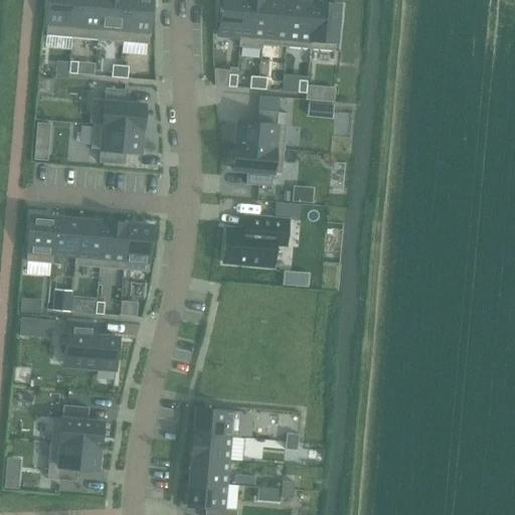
[(48,0),(46,34),(71,37),(74,0),(48,0)]
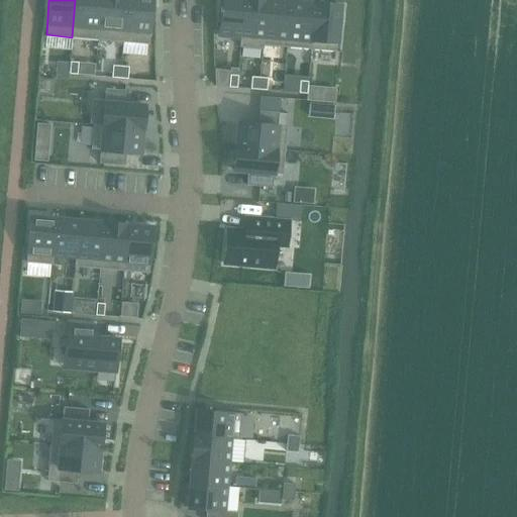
[(75,0),(72,37),(98,39),(101,0),(75,0)]
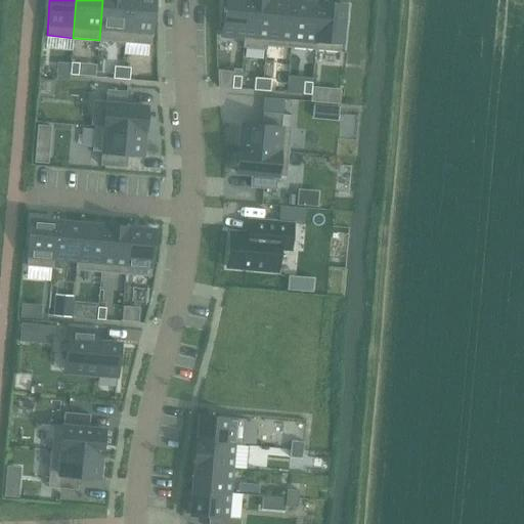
[(102,0),(99,40),(125,43),(129,0),(102,0)]
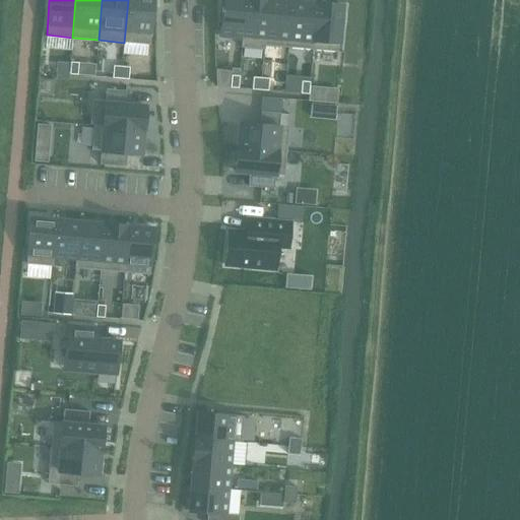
[(128,0),(124,43),(150,45),(153,0),(128,0)]
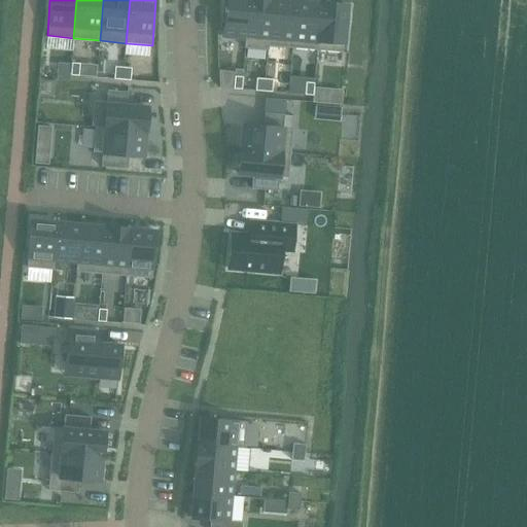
[(224,0),(221,38),(245,40),(249,0),(224,0)]
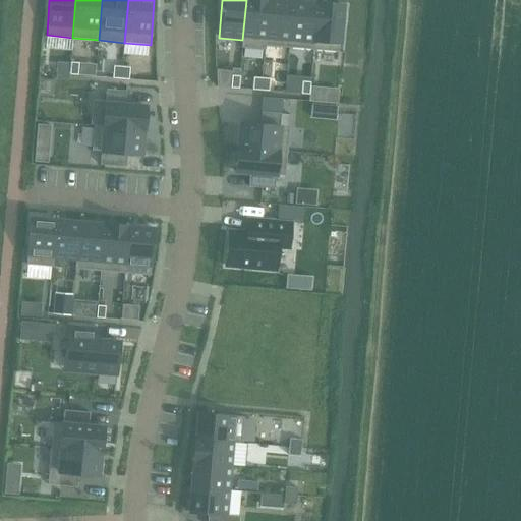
[(246,0),(242,40),(242,48),(265,50),(265,45),(269,0),(246,0)]
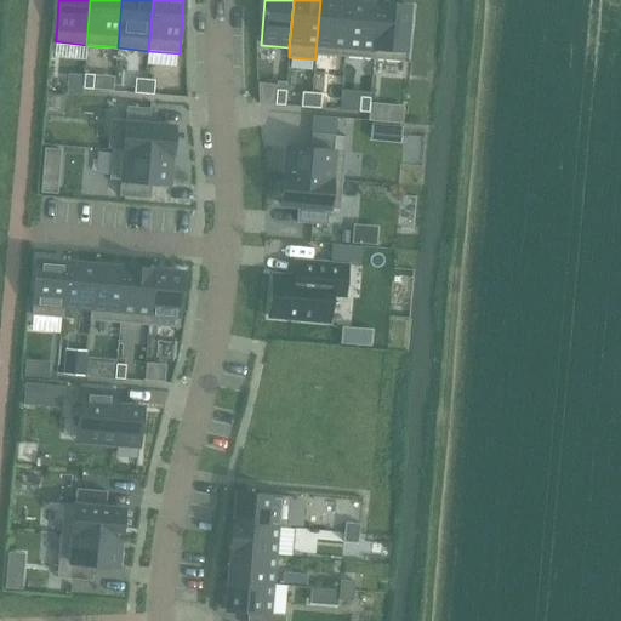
[(320,0),(315,53),(345,56),(348,0),(320,0)]
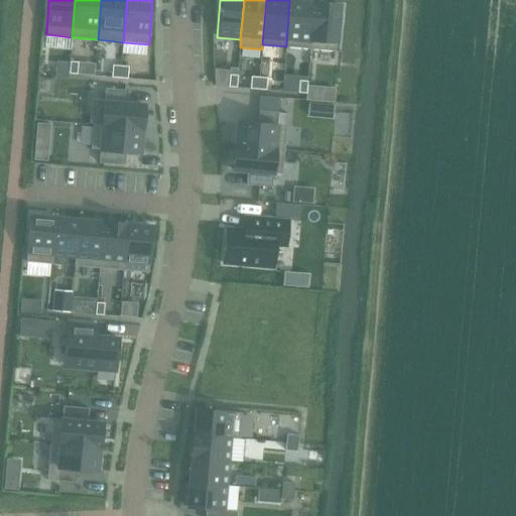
[(298,0),(289,0),(286,46),(310,48),(314,1),(311,1),(298,0)]
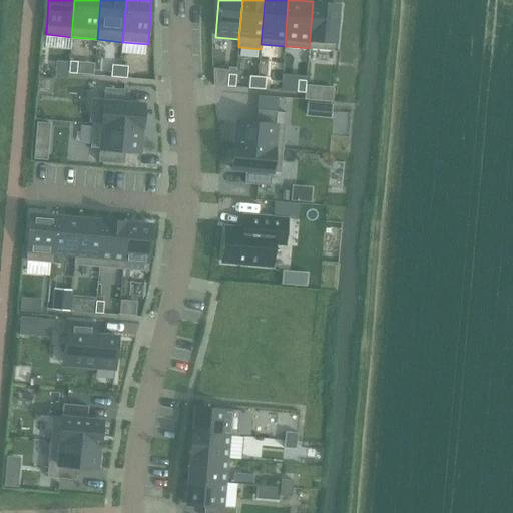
[(313,1),(309,48),(333,51),(333,44),(337,4),(313,1)]
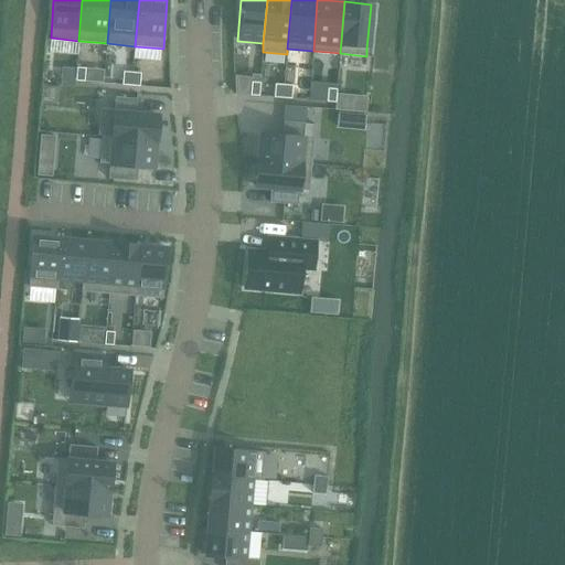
[(61,67),(60,85),(73,86),(75,68),(61,67)]
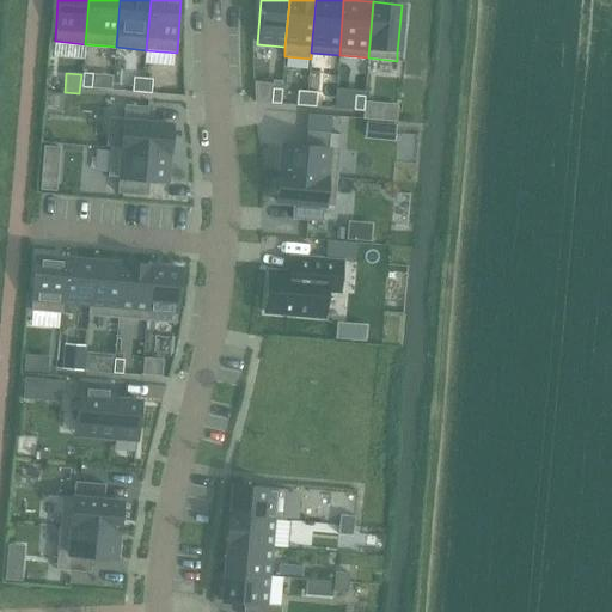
[(81,73),(80,87),(91,89),(91,74),(81,73)]
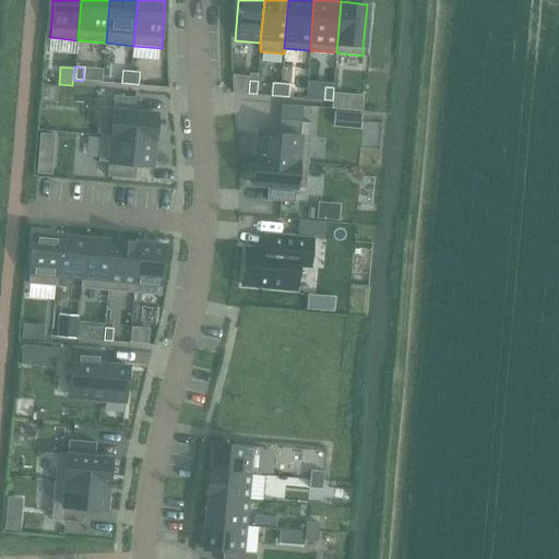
[(121,71),(120,84),(129,85),(130,71),(121,71)]
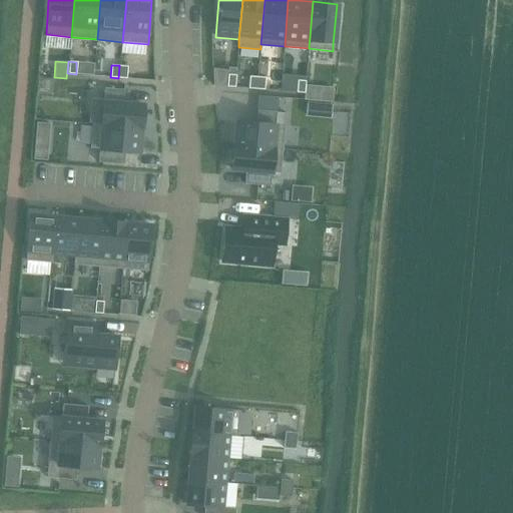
[(119,65),(118,78),(127,78),(128,66),(119,65)]
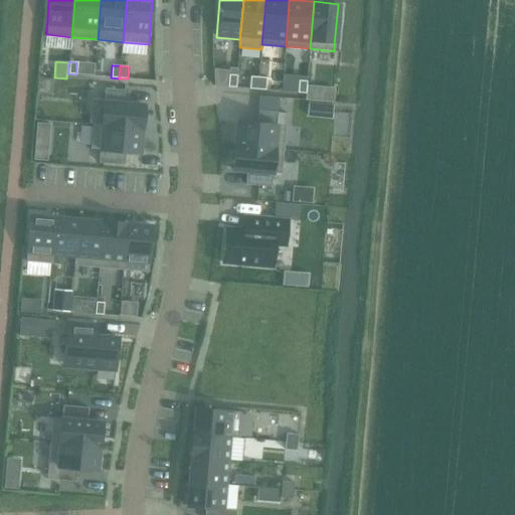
[(228,74),(227,87),(235,88),(236,75),(228,74)]
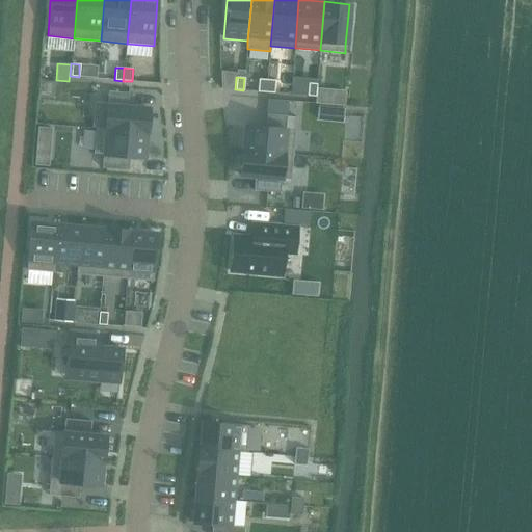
[(258,79),(257,91),(265,92),(266,80),(258,79)]
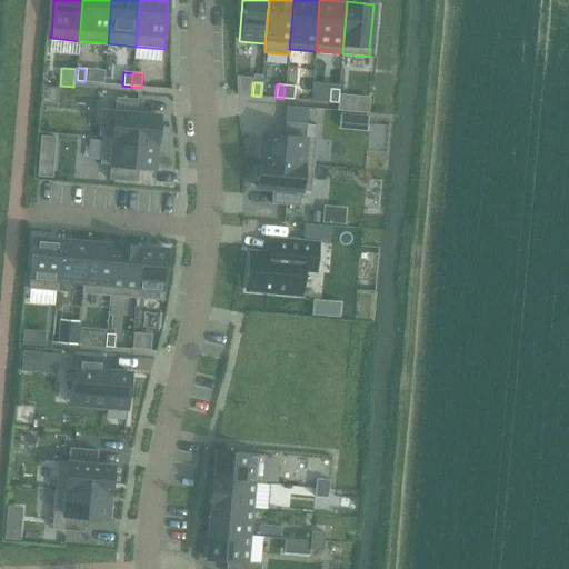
[(285,86),(283,99),(292,99),(293,86),(285,86)]
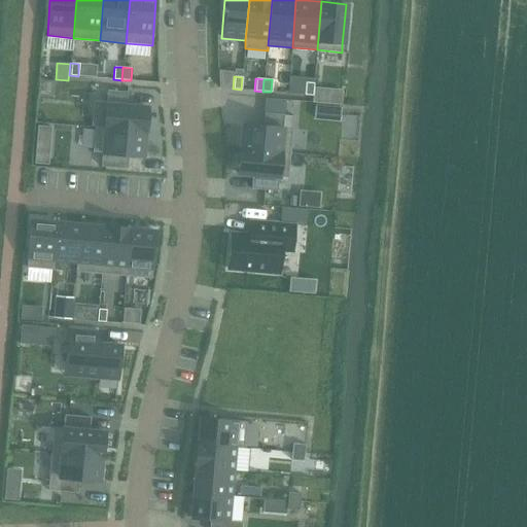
[(306,82),(305,95),(313,96),(313,88),(314,83),(306,82)]
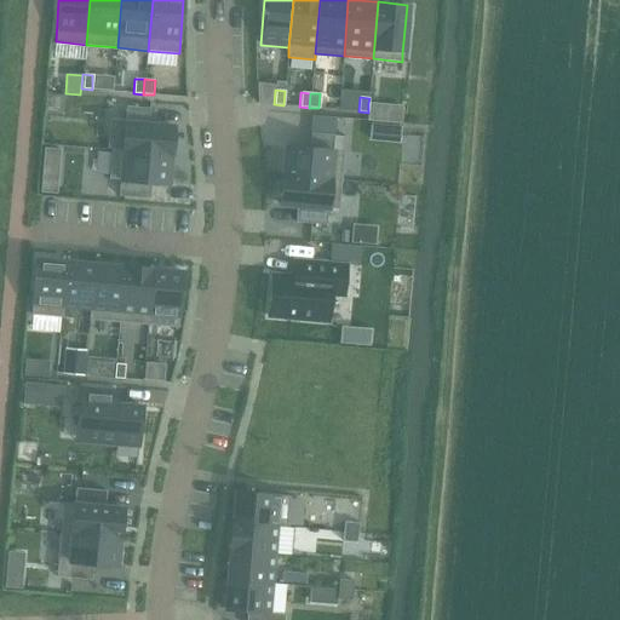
[(385,104),(384,122),(401,125),(402,105),(385,104)]
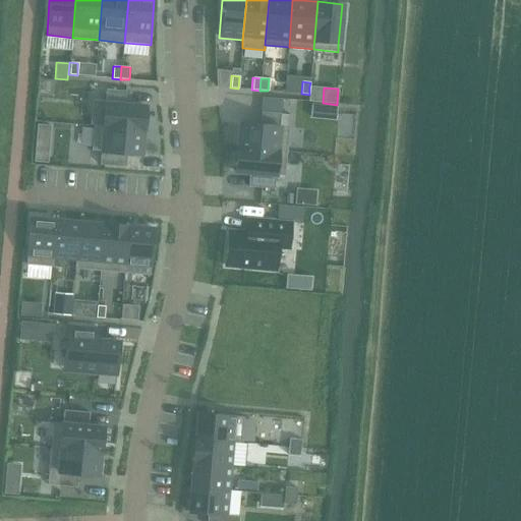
[(104,101),(101,126),(145,130),(147,105),(124,103),(125,92),(124,92),(107,90),(106,102),(104,101)]
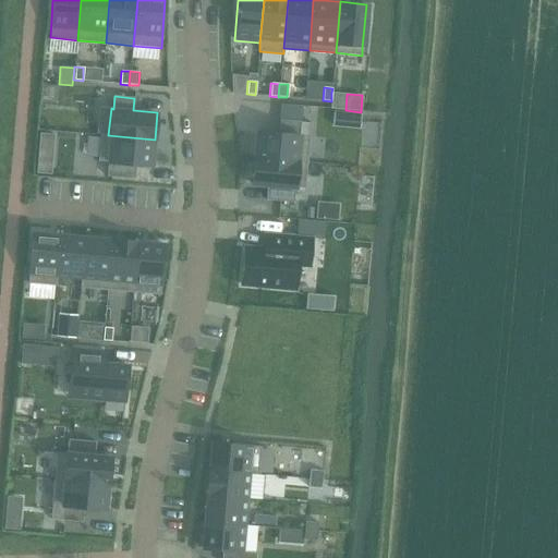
[(301,107),(279,105),(278,119),(280,120),(300,121),(301,107)]
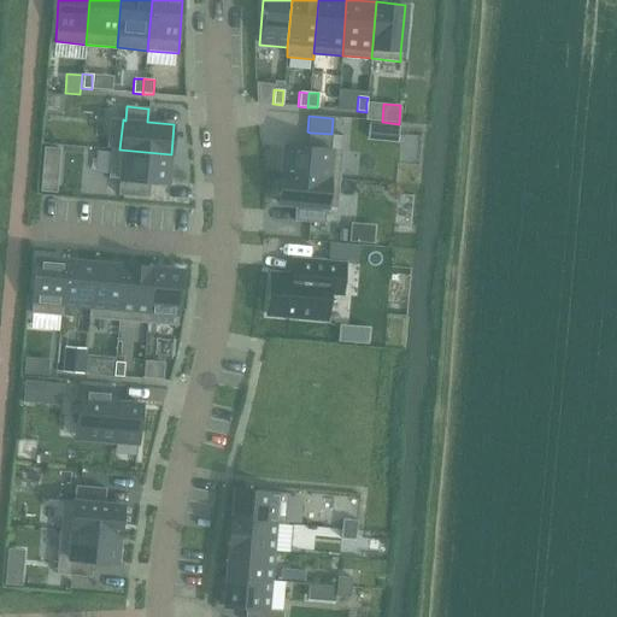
[(399,125),(369,123),(368,140),(398,142),(399,125)]
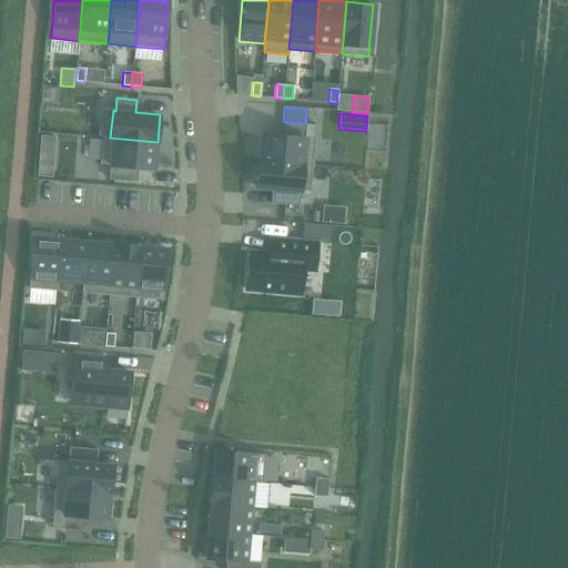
[(260,132),(257,160),(312,164),(314,138),(307,138),(305,137),(304,137),(305,123),(285,122),(284,134),(260,132)]
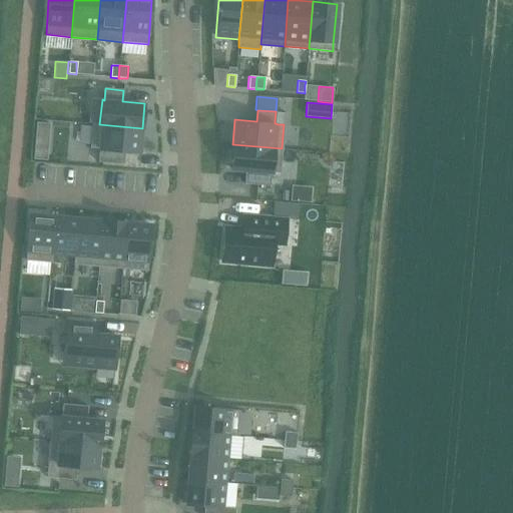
[(92,123),(90,147),(97,147),(99,148),(98,162),(122,164),(123,150),(124,150),(140,152),(142,128),(99,124),(92,123)]
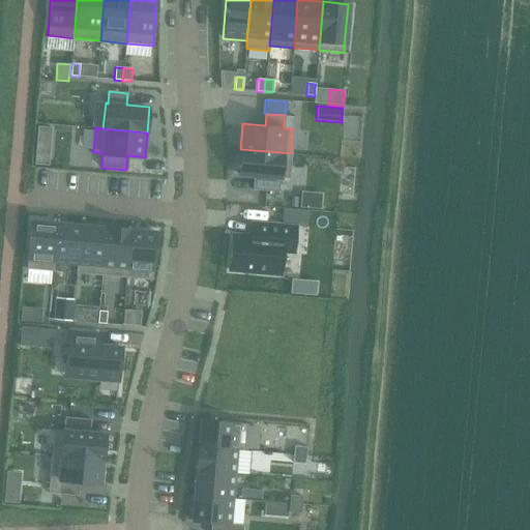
[(238,150),(236,177),(254,179),(253,189),(277,192),(278,181),(282,181),(288,181),(288,180),(290,155),(284,154),(238,150)]
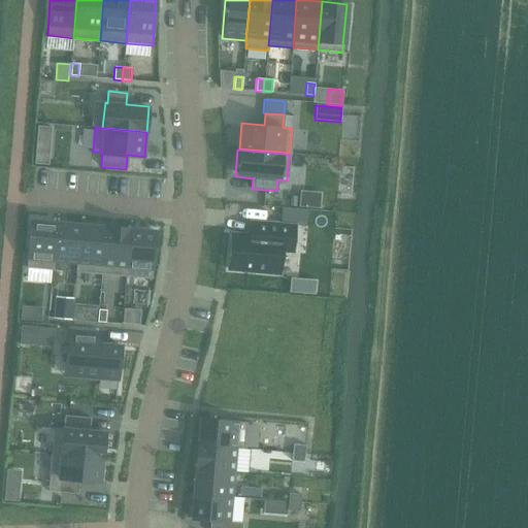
[(34,151),(33,165),(48,166),(50,152),(34,151)]
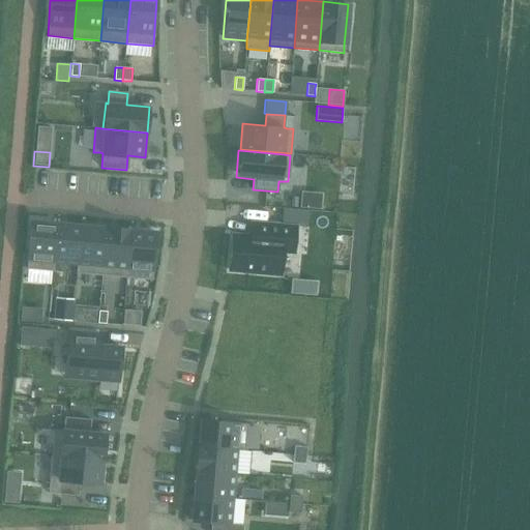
[(322,194),(300,192),(299,207),(321,209),(322,194)]
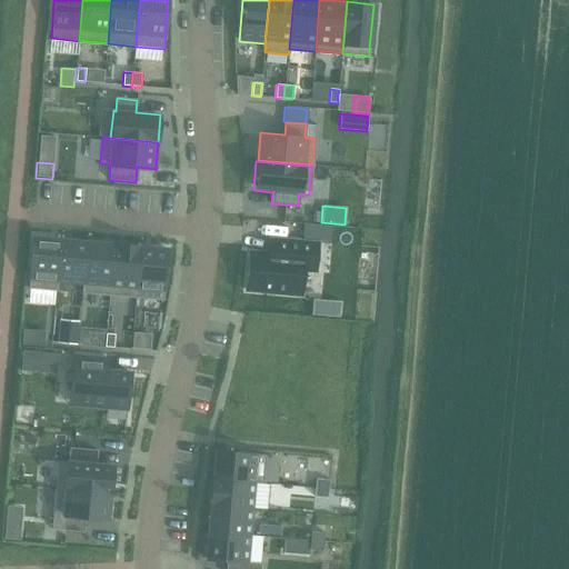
[(330,227),(302,225),(301,240),(320,242),(329,242),(330,227)]
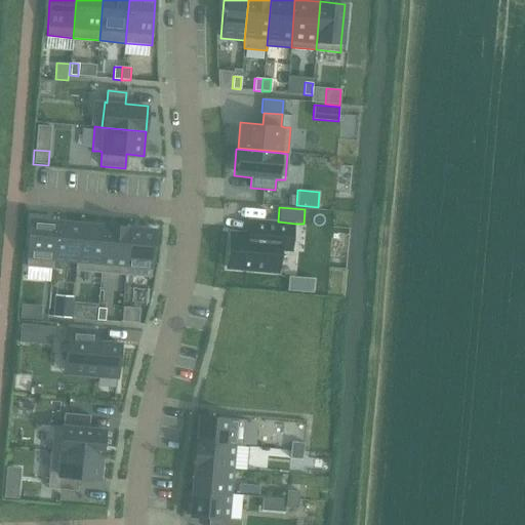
[(30,217),(26,267),(27,268),(50,269),(51,270),(52,259),(55,219),(30,217)]
